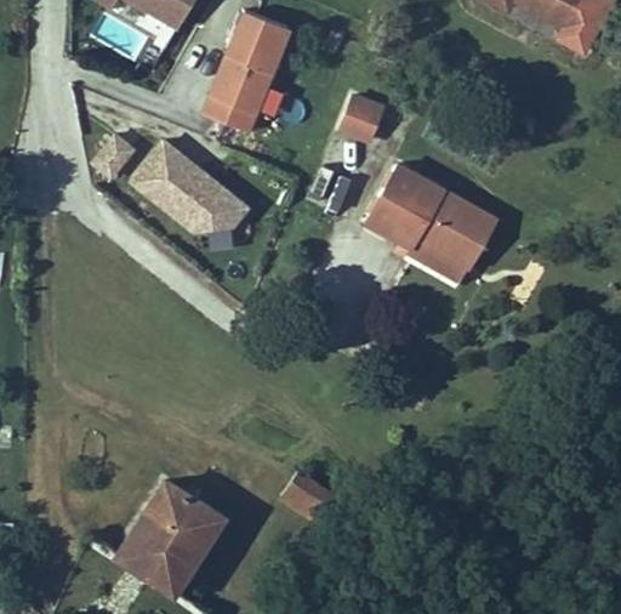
[(125,0),(97,0),(97,1),(118,13),(125,1),(125,0)]
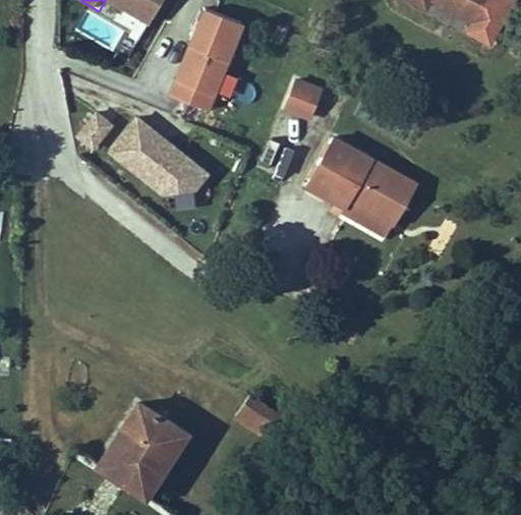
[(150,25),(163,0),(105,0),(105,1),(150,25)]
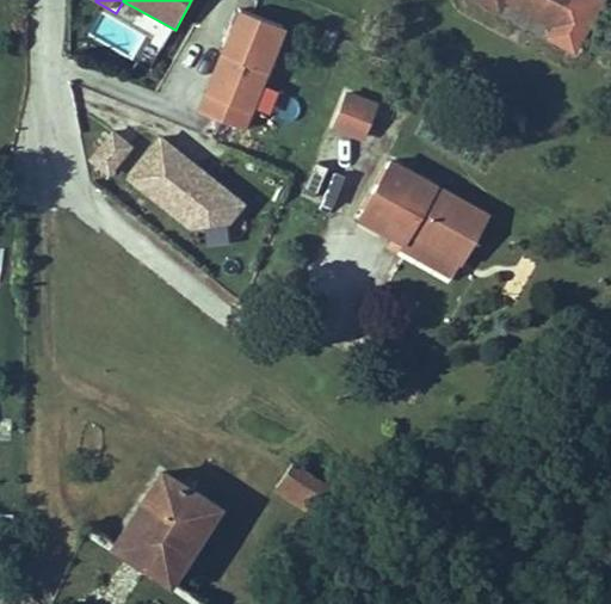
[(574,48),(599,0),(485,0),(499,7),(503,0),(511,0),(551,22),(545,34),(574,48)]
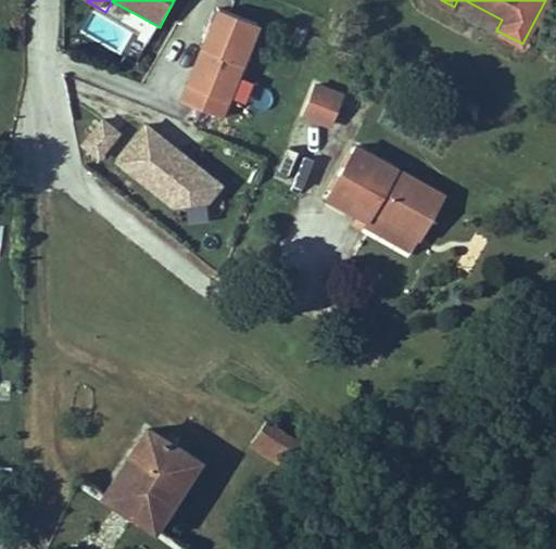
[(222,120),(257,26),(214,10),(178,104),(222,120)]
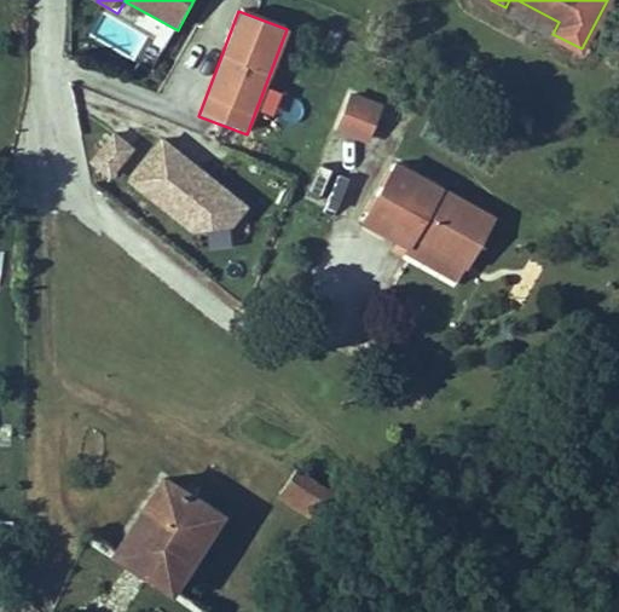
[(370,143),(383,109),(351,96),(336,130),(370,143)]
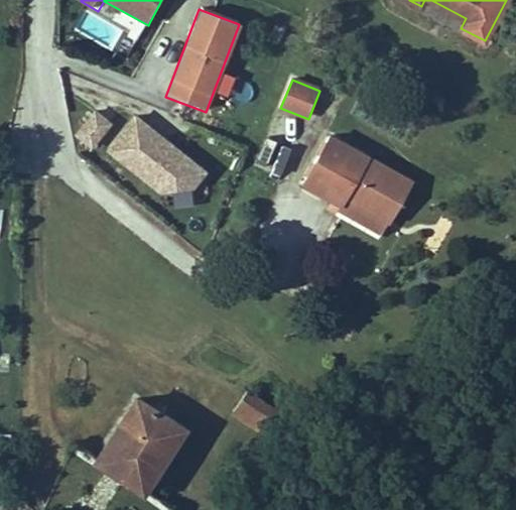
[(113,122),(94,108),(73,137),(92,151),(113,122)]
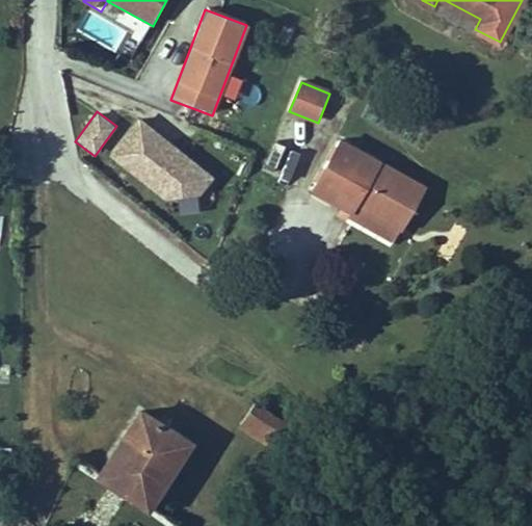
[(213,176),(137,116),(106,154),(167,202),(195,199),(213,176)]
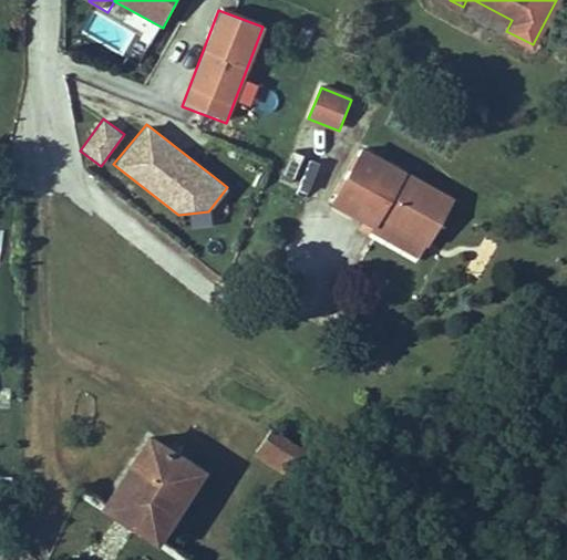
[(428,245),(454,198),(359,145),(328,200),(368,224),(373,214),(428,245)]
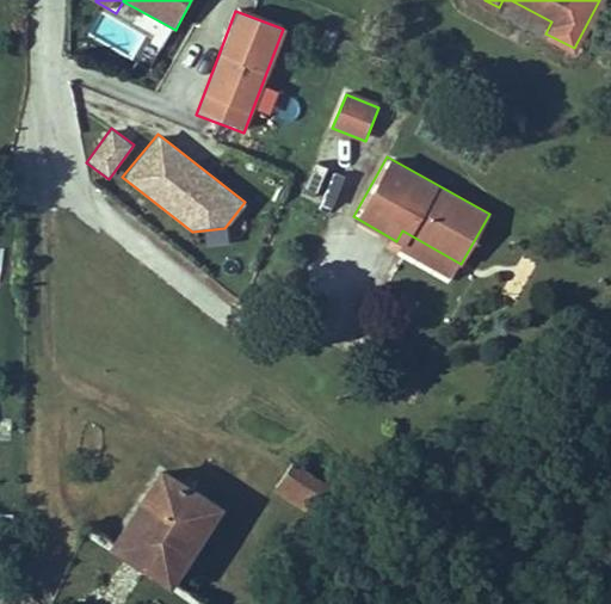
[(461,264),(402,230),(396,241),(393,247),(452,281),(461,264)]
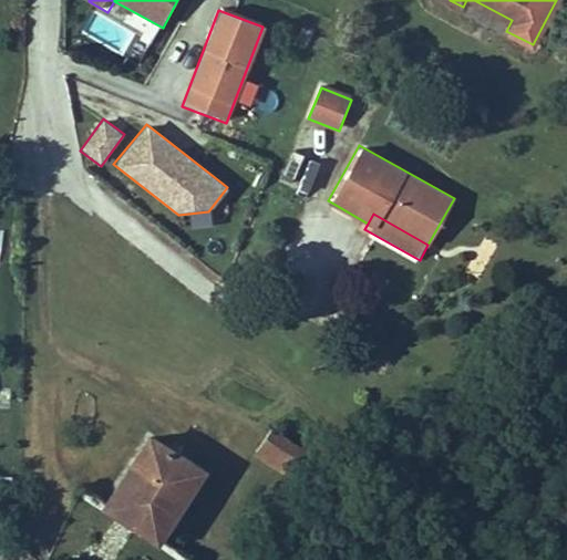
[(290,475),(303,454),(271,432),(257,453),(290,475)]
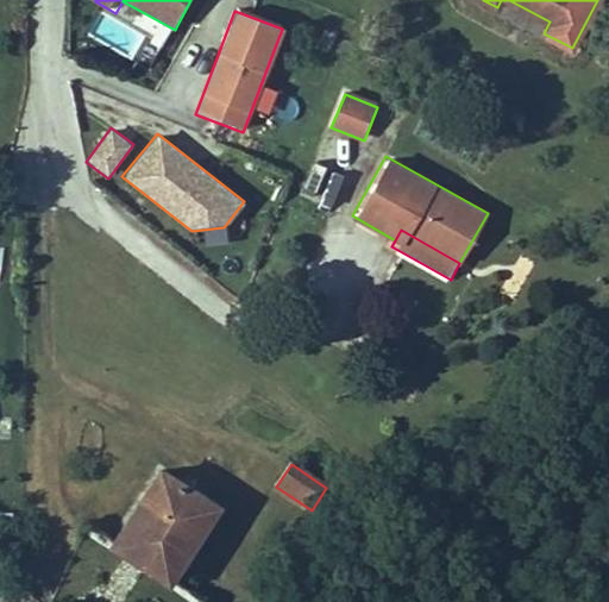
[(215,505),(162,470),(113,544),(167,578),(215,505)]
